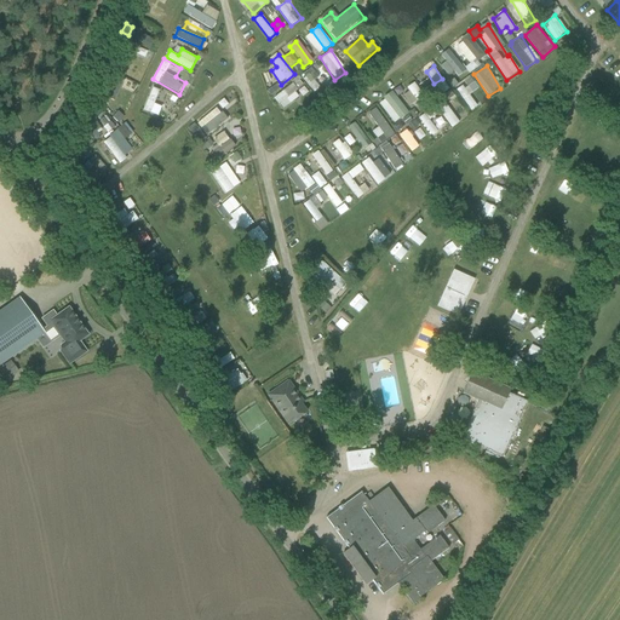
[(320,87),(315,79),(319,76),(311,67),(300,74),(314,92),(320,87)]
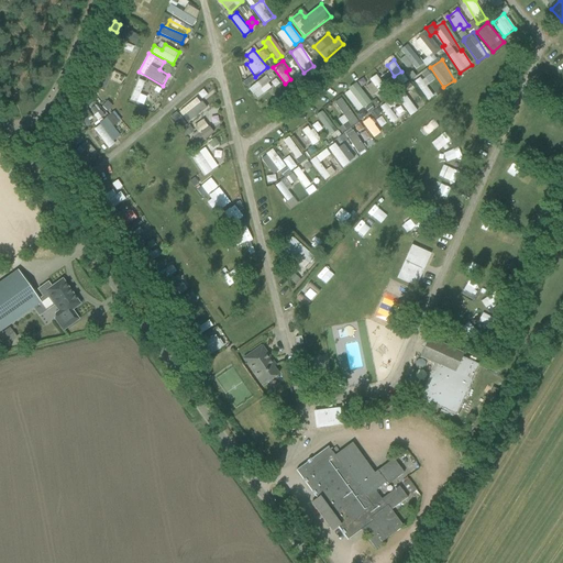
[(434,96),(427,86),(433,80),(427,70),(414,80),(428,100),(434,96)]
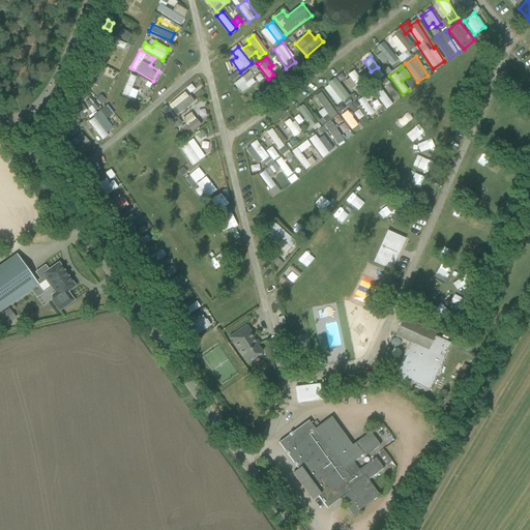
[(355,70),(348,74),(356,89),(363,85),(355,70)]
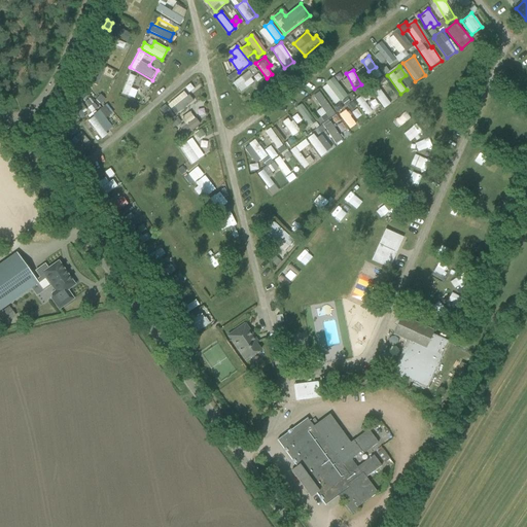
[(233,83),(240,93),(255,80),(248,71),(233,83)]
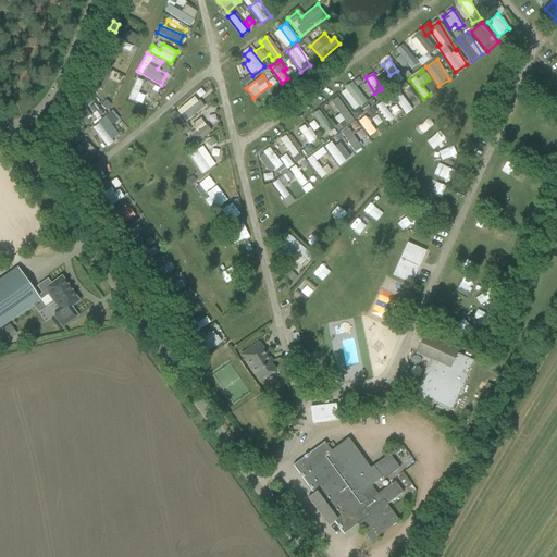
[(357,88),(350,93),(362,111),(369,107),(357,88)]
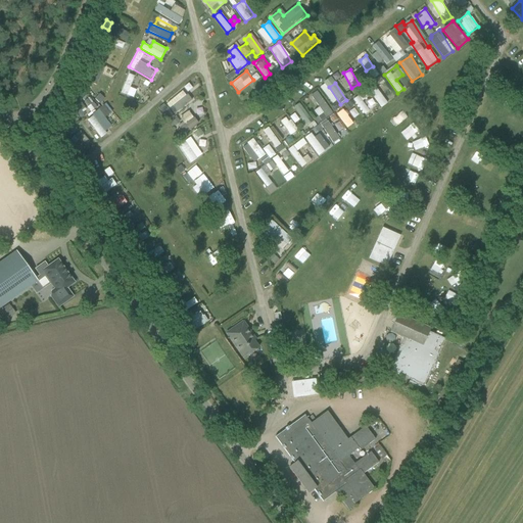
[(183,90),(165,104),(174,114),(191,100),(183,90)]
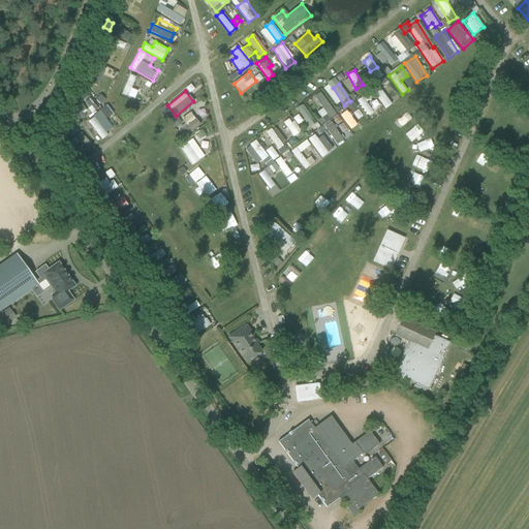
[(318,112),(324,122),(336,115),(321,92),(314,96),(322,110),(318,112)]
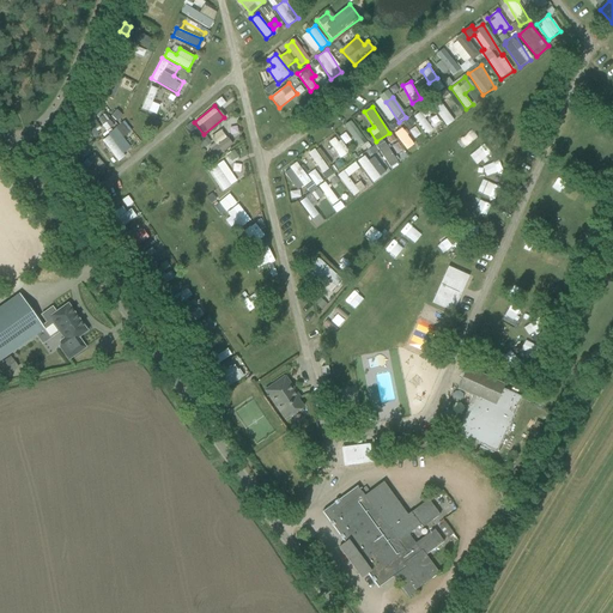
[(445,109),(438,114),(447,126),(455,121),(445,109)]
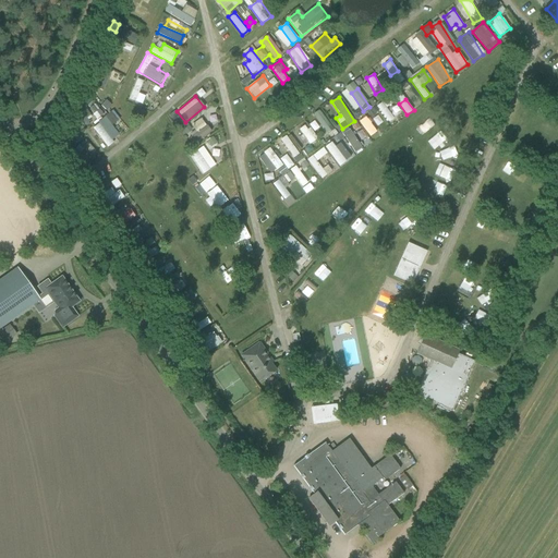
[(91,123),(102,114),(93,101),(82,110),(91,123)]
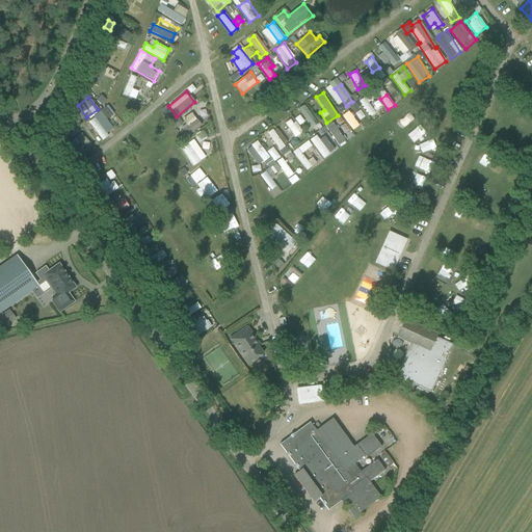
[(353,105),(350,108),(354,113),(357,110),(356,109),(360,107),(356,103),(353,105)]
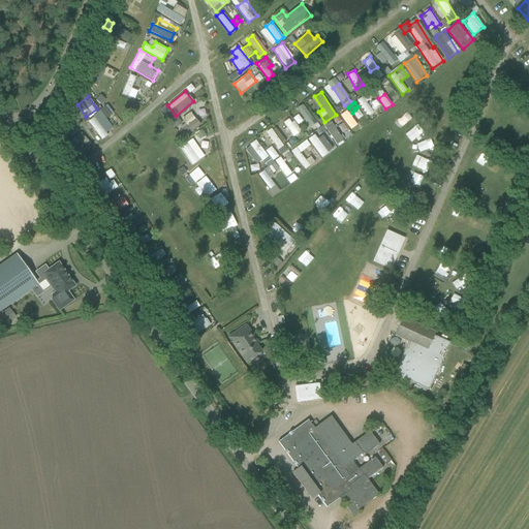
[(307,127),(316,122),(308,109),(300,114),(307,127)]
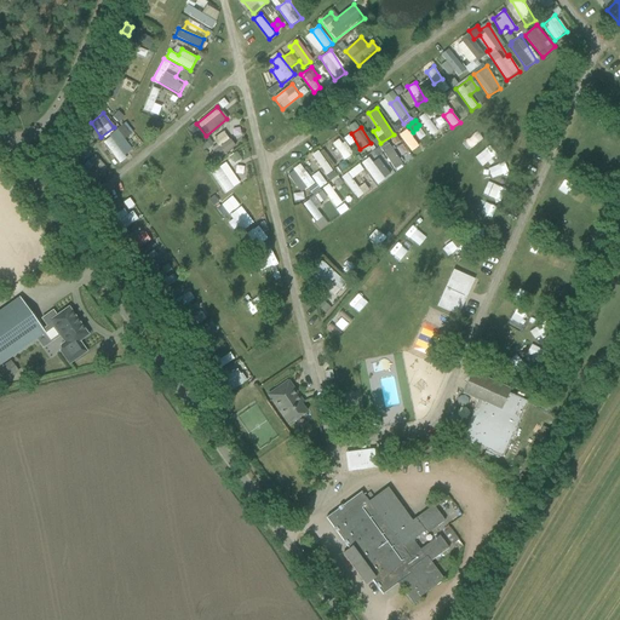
[(81,128),(74,135),(79,141),(86,135),(81,128)]
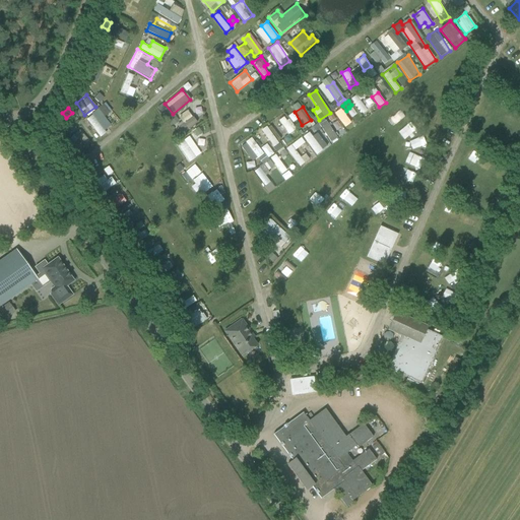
[(334,113),(345,127),(351,123),(340,108),(334,113)]
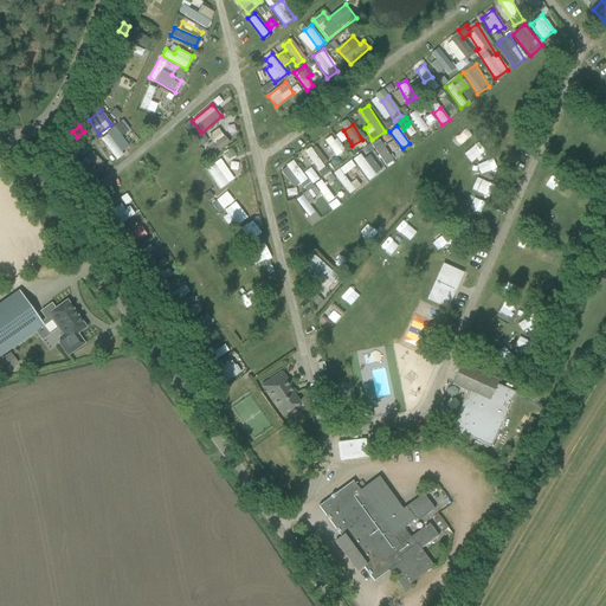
[(219,128),(199,142),(211,158),(230,143),(219,128)]
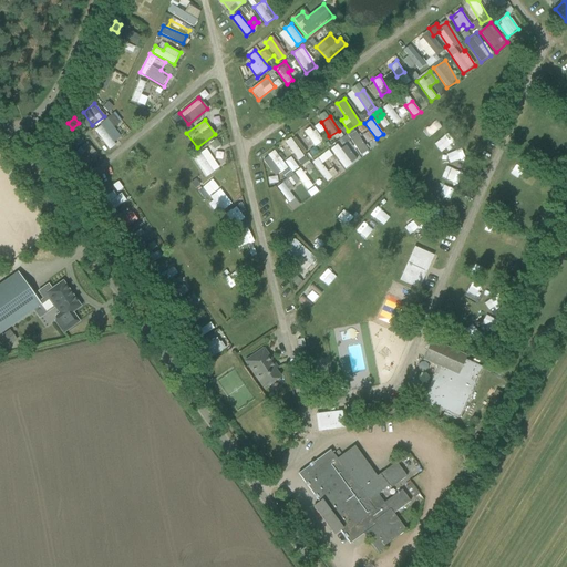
[(95,130),(110,150),(116,145),(101,125),(95,130)]
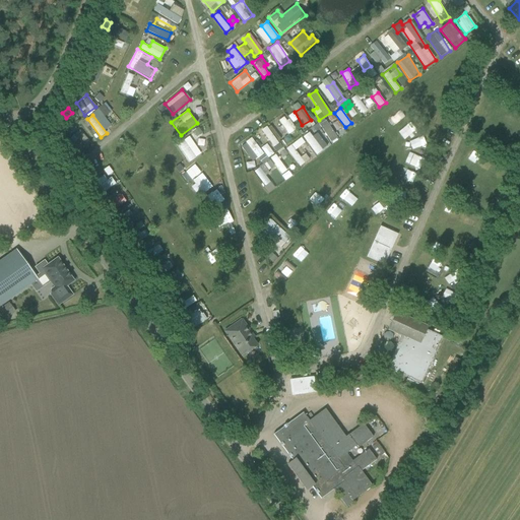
[(288,135),(297,129),(285,115),(278,120),(288,135)]
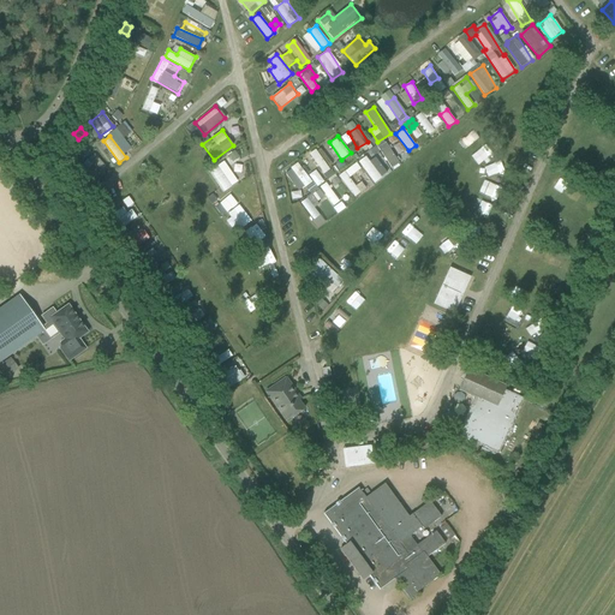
[(392,168),(399,163),(382,141),(376,145),(392,168)]
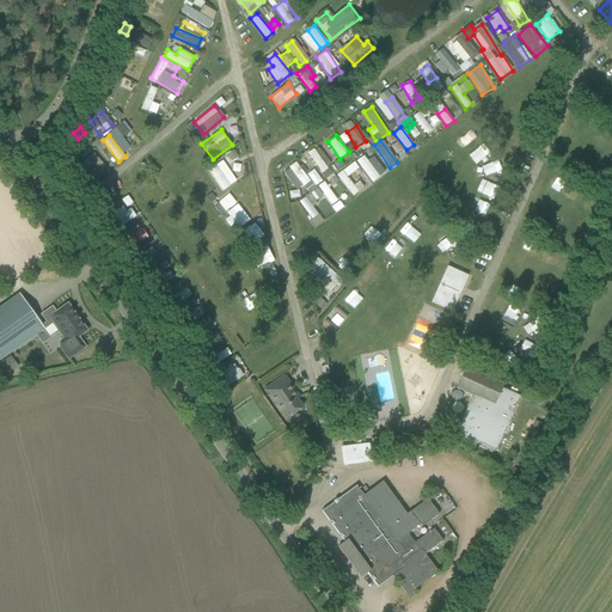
[(320,173),(328,170),(316,148),(308,152),(320,173)]
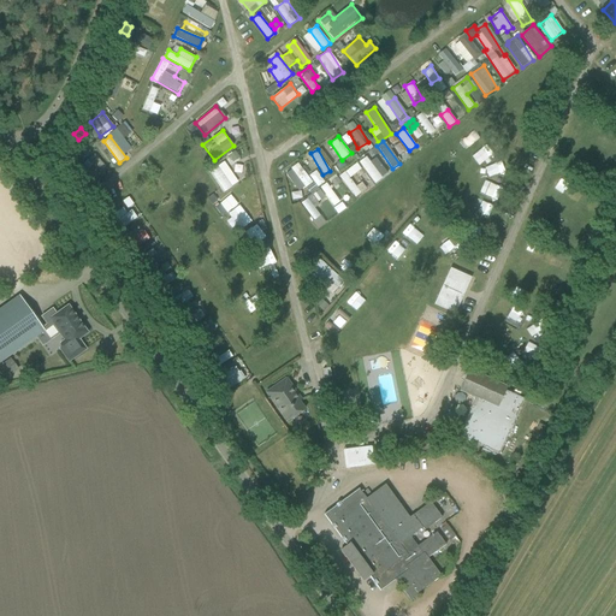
[(378,158),(369,161),(366,157),(360,160),(373,184),(388,175),(378,158)]
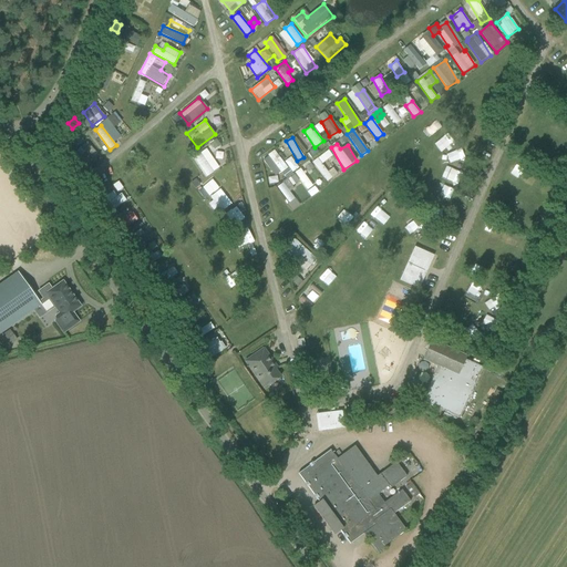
[(327,182),(338,174),(322,154),(311,162),(327,182)]
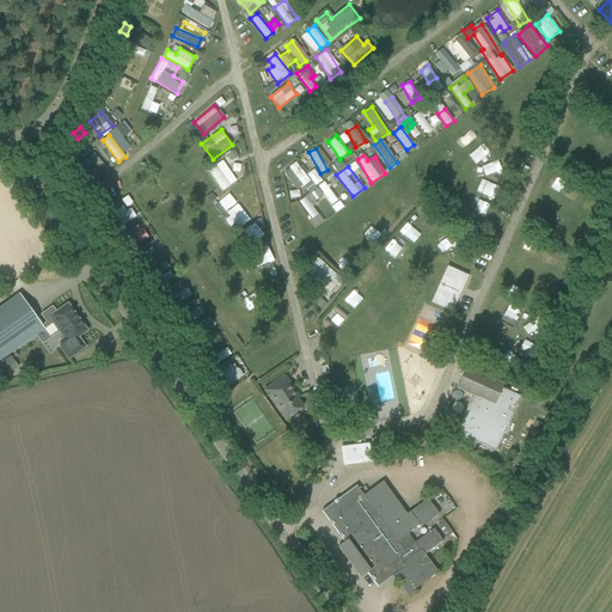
[(300,167),(294,173),(299,179),(295,182),(304,193),(314,185),(300,167)]
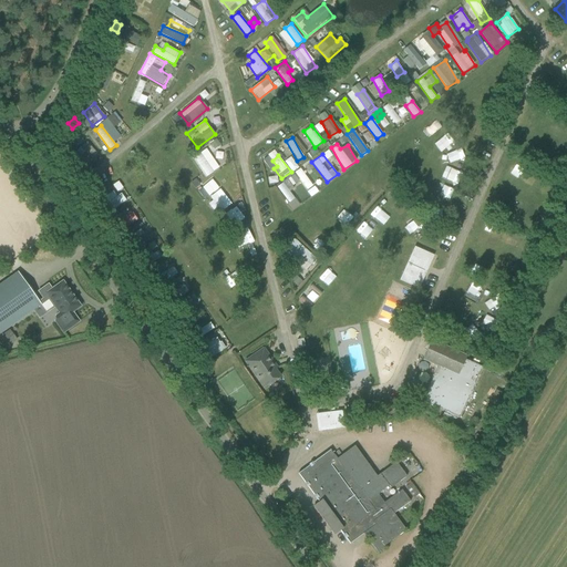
[(301,168),(295,173),(311,197),(318,193),(301,168)]
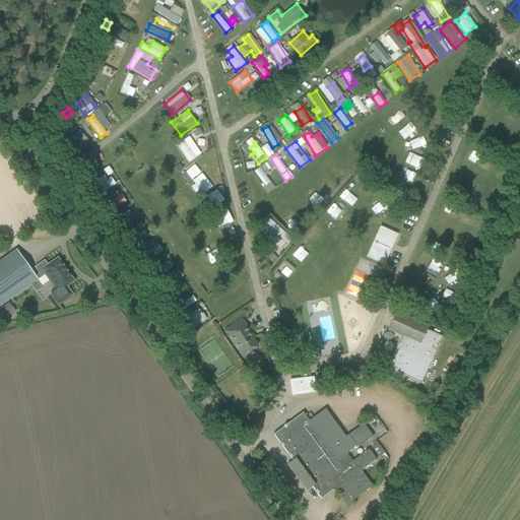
[(268,193),(276,188),(262,166),(254,171),(268,193)]
